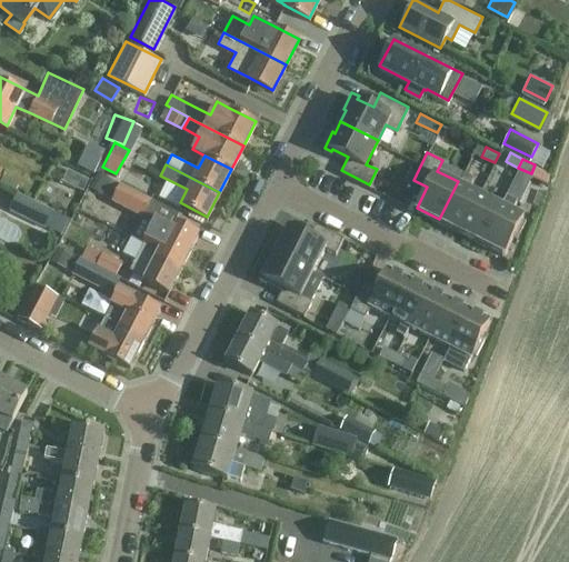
[(98,170),(92,180),(106,188),(111,177),(98,170)]
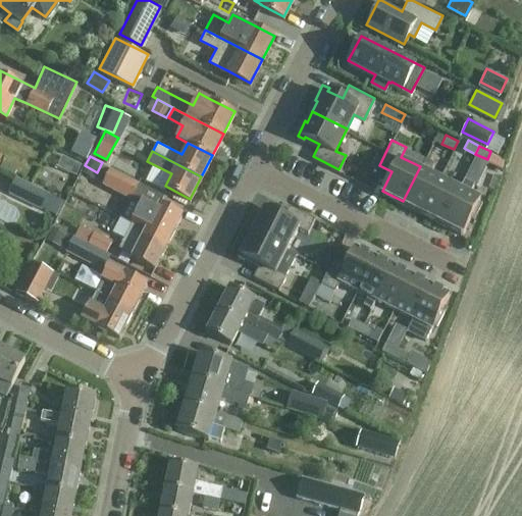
[(420,166),(403,201),(422,211),(439,176),(429,171),(434,161),(425,156),(420,166)]
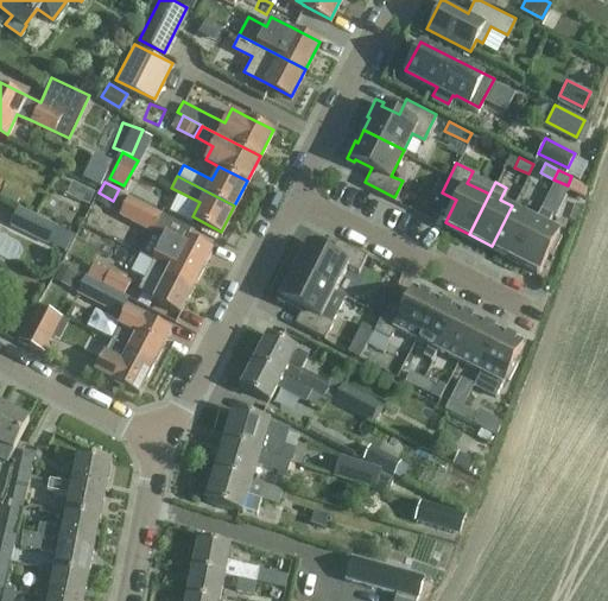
[(0,190),(0,193),(16,201),(20,193),(2,184),(0,190)]
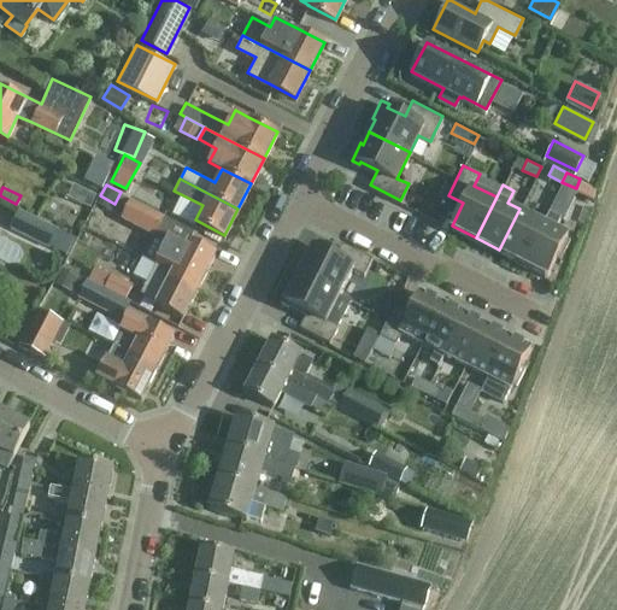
[(435,212),(440,201),(429,195),(423,207),(435,212)]
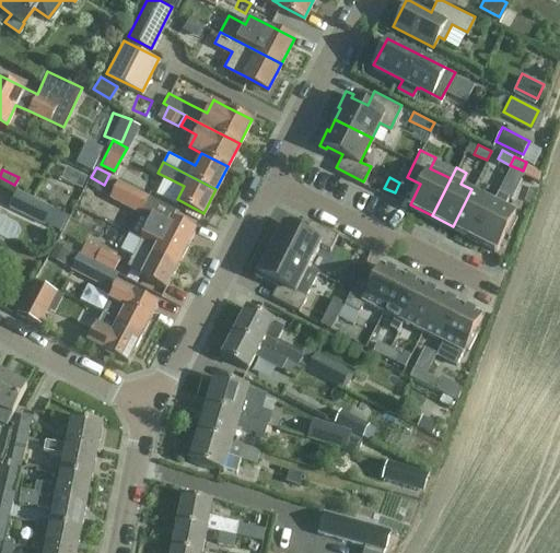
[(140,210),(148,195),(118,179),(111,195),(140,210)]
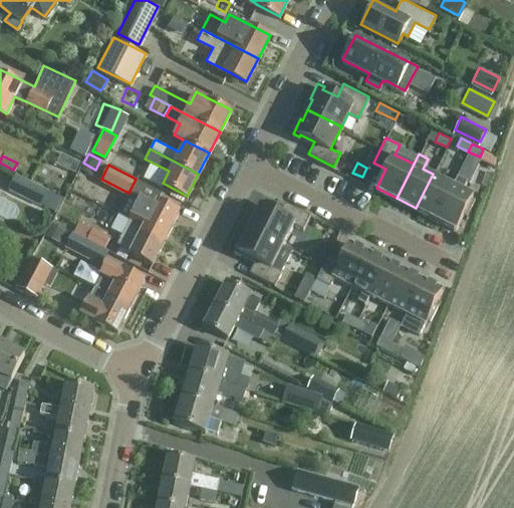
[(49,187),(16,171),(8,188),(40,203),(41,202),(56,209),(63,195),(48,188),(49,187)]
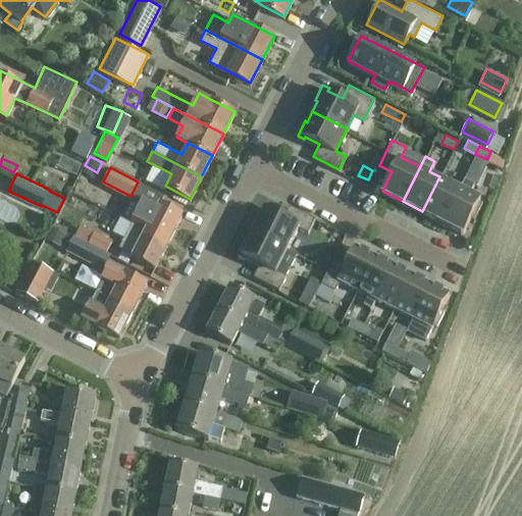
[(422,211),(441,220),(459,187),(439,176),(422,211)]
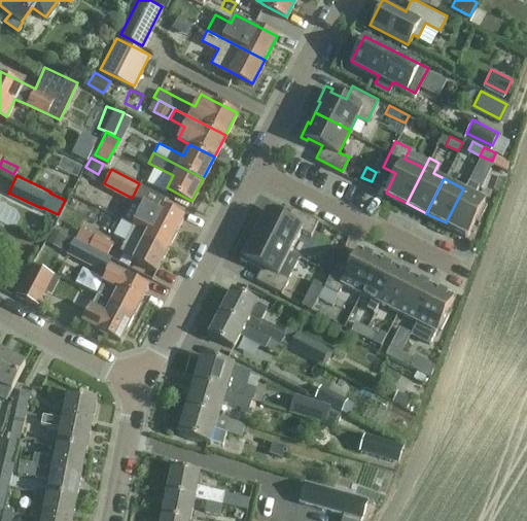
[(484,199),(463,188),(446,222),(466,234),(475,217),(479,218),(486,204),(482,203),(484,199)]
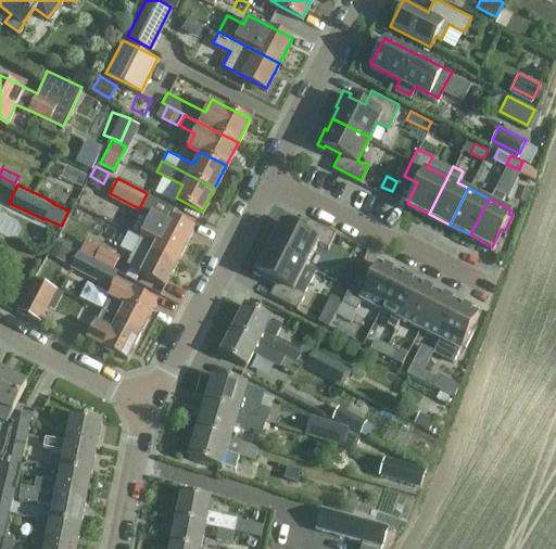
[(0,227),(17,235),(27,218),(0,204),(0,227)]
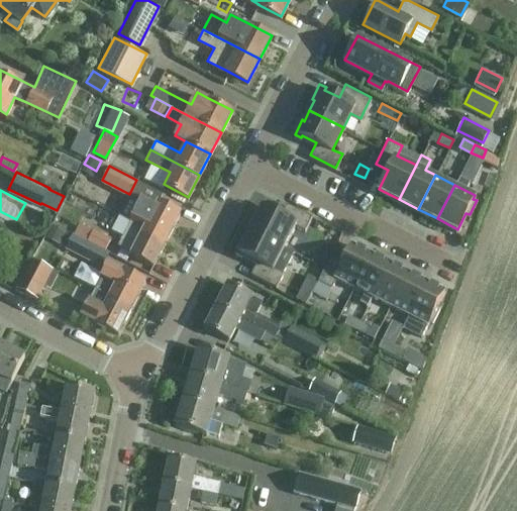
[(130,218),(167,237),(181,211),(158,199),(157,201),(142,194),(130,218)]
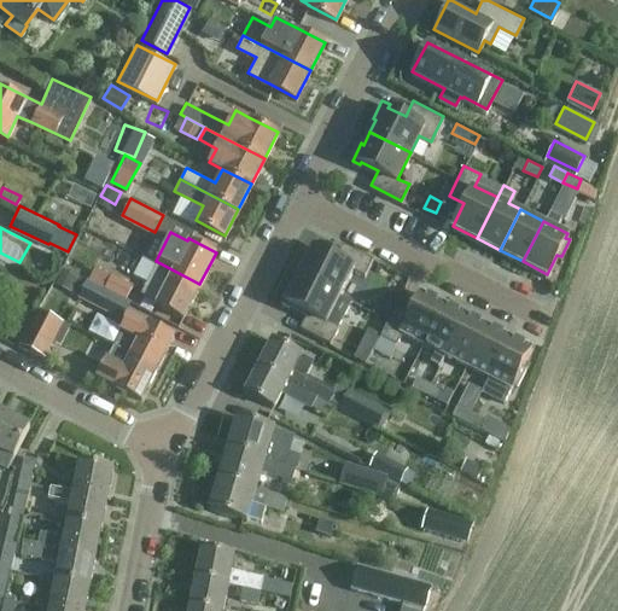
[(305,260),(299,273),(325,286),(340,294),(353,267),(365,273),(373,256),(343,242),(334,256),(318,248),(319,245),(312,242),(303,259),(305,260)]
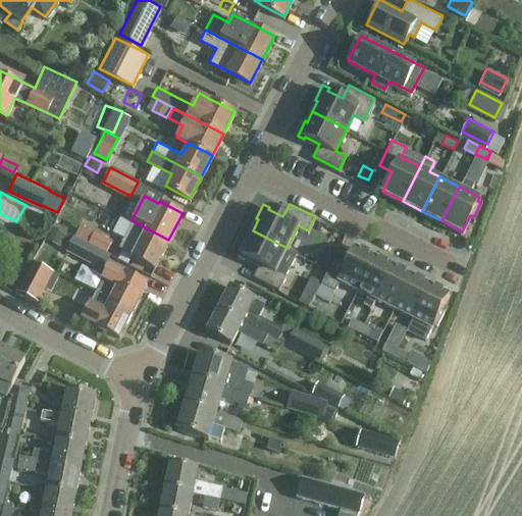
[(133,253),(132,255),(155,266),(168,240),(132,220),(118,245),(133,253)]
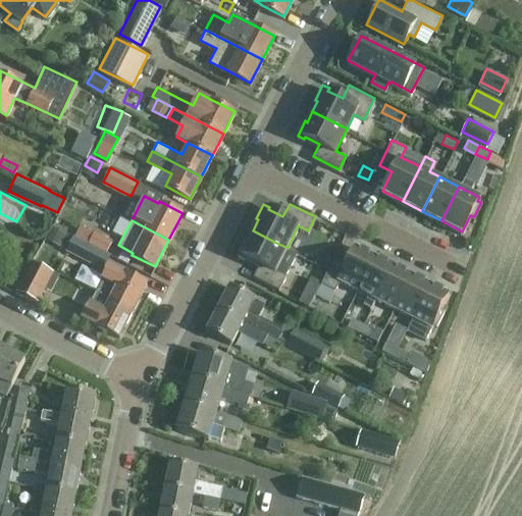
[(80,222),(74,234),(106,250),(112,240),(80,222)]
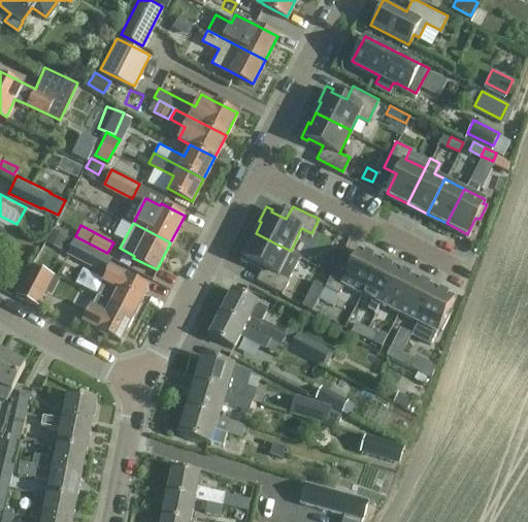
[(46,240),(60,248),(66,235),(53,228),(46,240)]
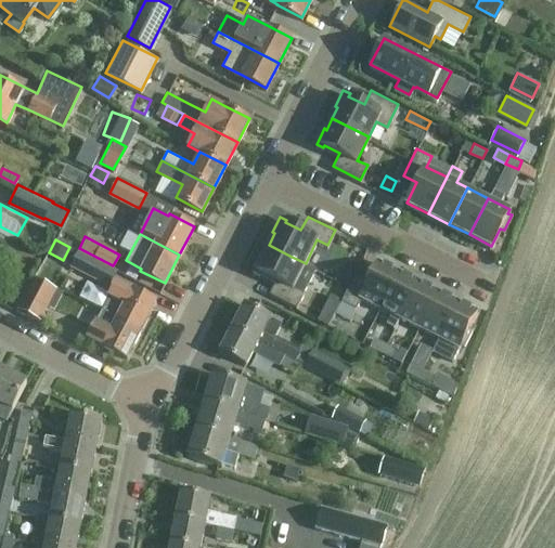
[(260,255),(253,270),(259,273),(260,271),(276,278),(269,292),(273,295),(297,307),(304,291),(315,269),(306,263),(292,257),(269,245),(262,256),(260,255)]
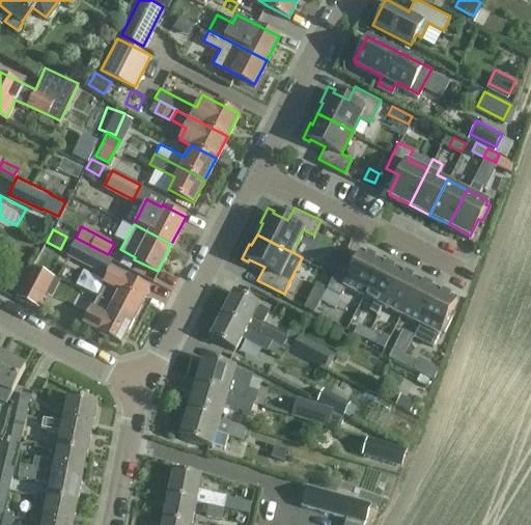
[(108,254),(76,238),(75,238),(67,252),(104,272),(111,257),(108,255),(108,254)]
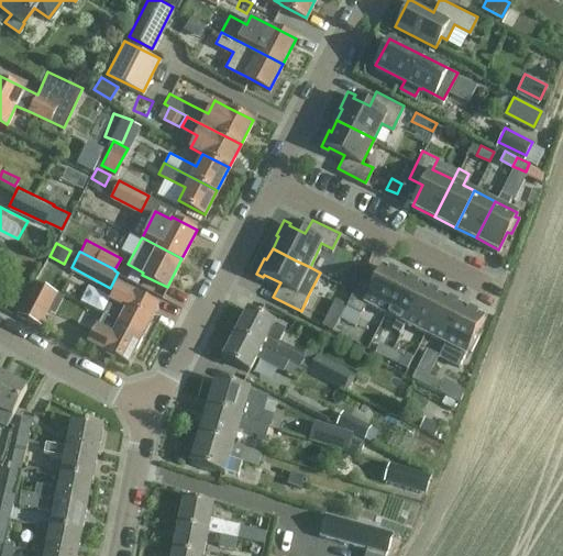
[(373,284),(360,277),(346,303),(361,311),(366,301),(385,310),(404,274),(384,263),(373,284)]
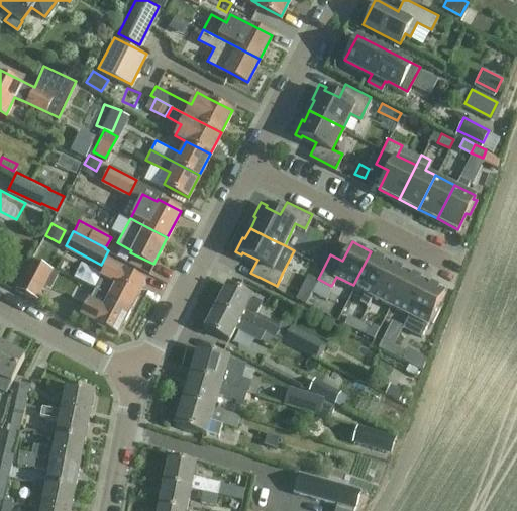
[(312,259),(323,265),(328,253),(317,247),(312,259)]
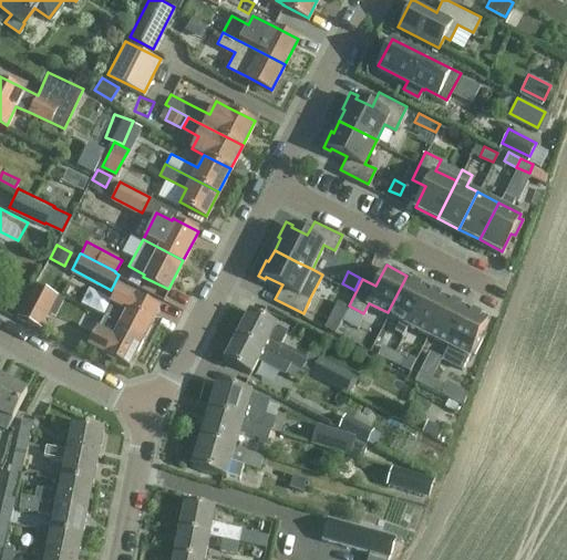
[(406,276),(388,312),(400,319),(408,322),(426,286),(406,276)]
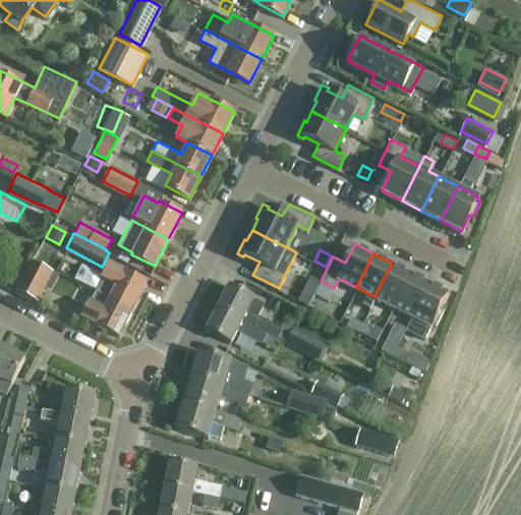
[(34,261),(18,288),(38,299),(53,271),(34,261)]
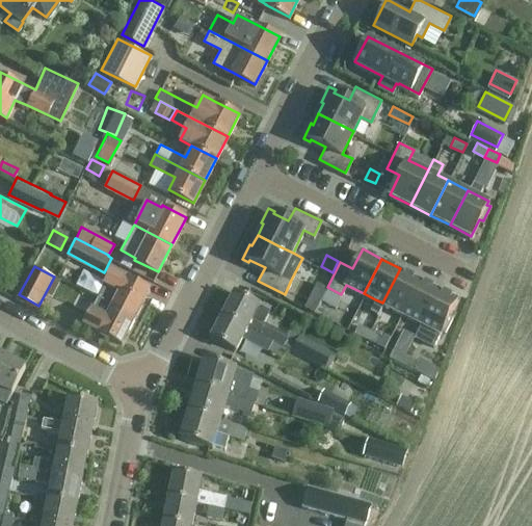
[(382,303),(383,303),(402,312),(419,278),(400,268),(382,303)]
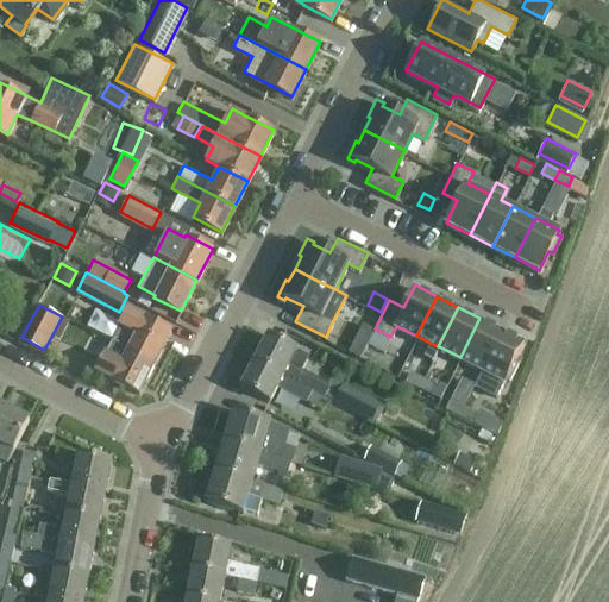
[(126,308),(112,337),(155,361),(171,330),(144,315),(143,318),(126,308)]
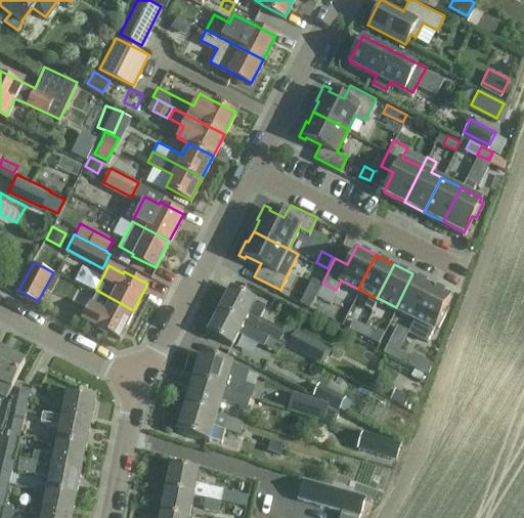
[(7,267),(2,278),(12,284),(17,272),(7,267)]
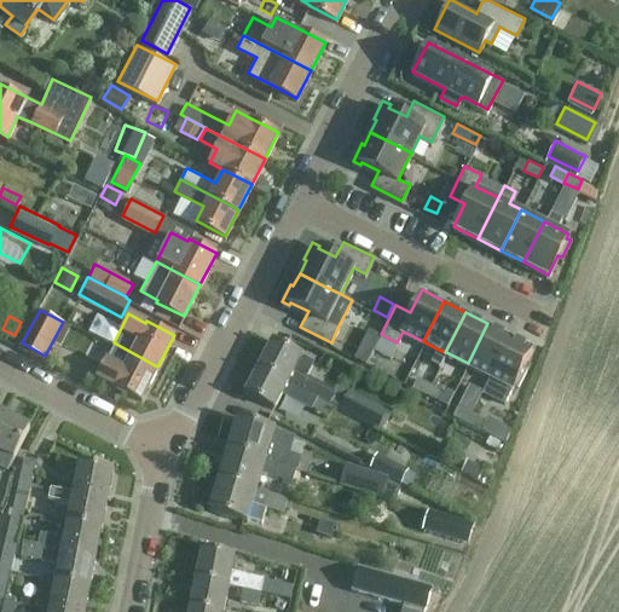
[(487,323),(468,363),(490,375),(510,334),(487,323)]
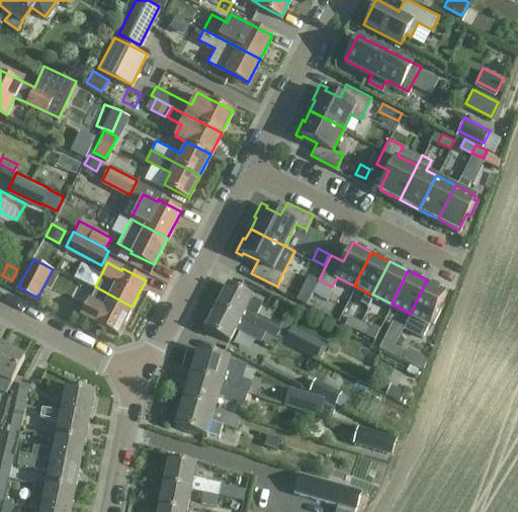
[(445,288),(427,279),(410,314),(404,324),(423,334),(429,323),(430,319),(434,321),(441,307),(438,305),(445,288)]
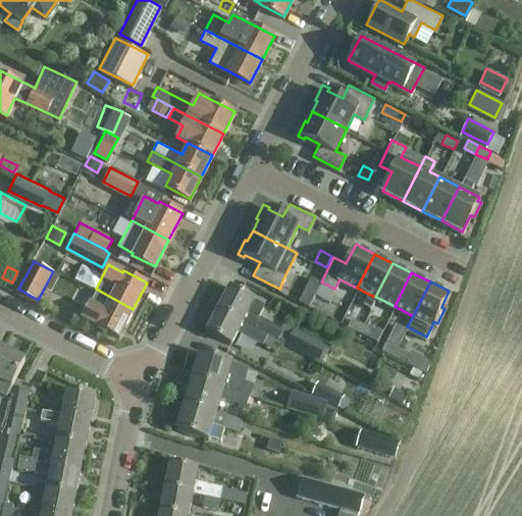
[(230,285),(218,307),(268,332),(278,338),(283,328),(258,314),(264,302),(230,285)]
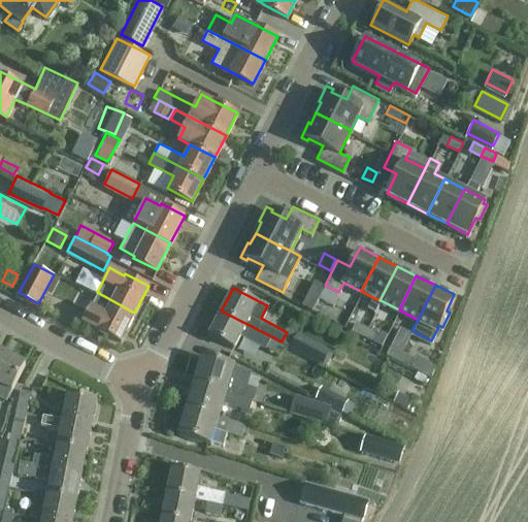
[(134,313),(97,292),(96,293),(83,320),(97,327),(121,339),(134,313)]
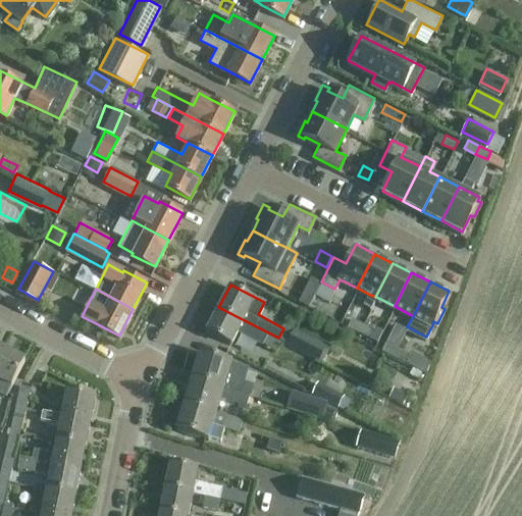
[(300,301),(309,305),(314,296),(304,291),(300,301)]
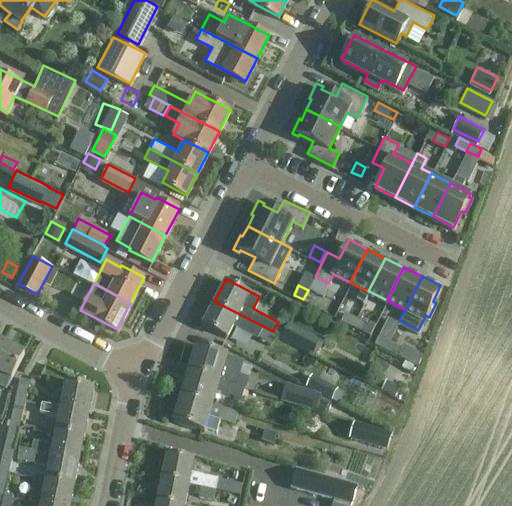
[(227,335),(234,323),(258,336),(263,326),(214,301),(203,323),(227,335)]
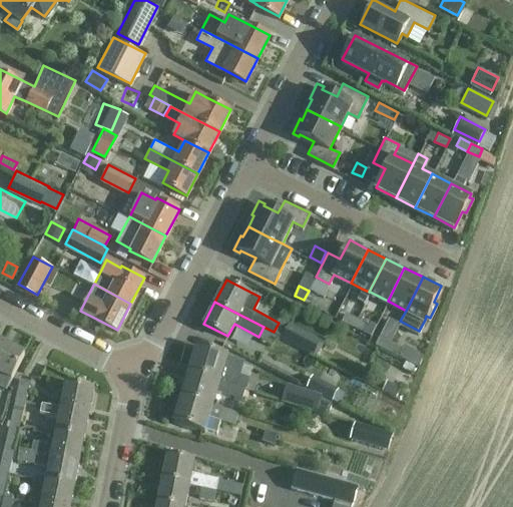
[(346,311),(342,319),(353,325),(357,316),(346,311)]
